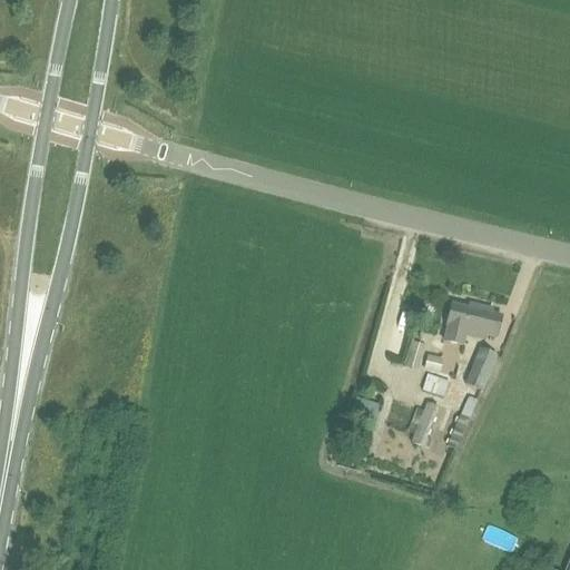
[(467,307),(450,304),(445,326),(446,326),(443,342),(462,345),(464,335),(485,338),(485,336),(497,338),(501,314),(491,312),(492,307),(468,303),(467,307)]
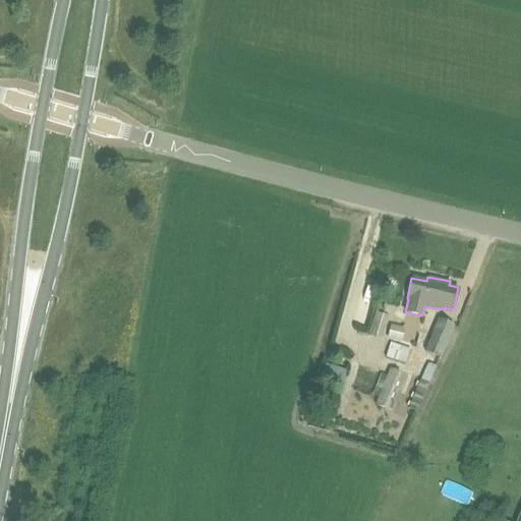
[(368,338),(381,341),(388,315),(377,312),(368,338)]
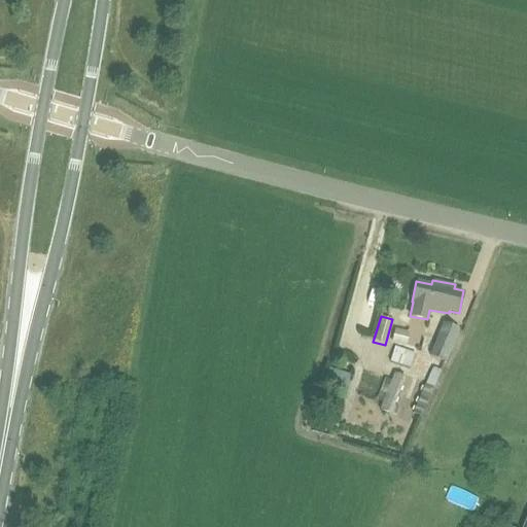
[(443,322),(428,355),(446,362),(459,329),(443,322)]
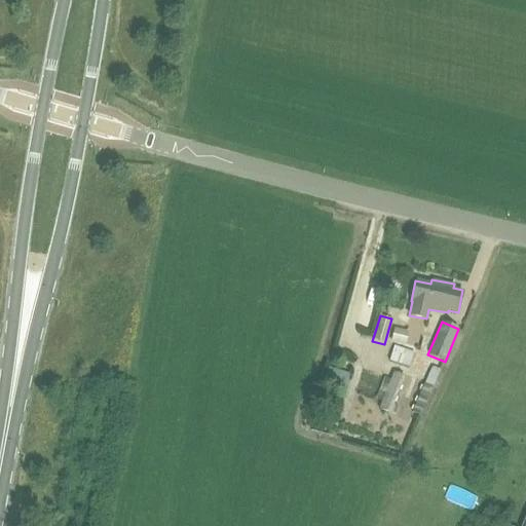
[(389,359),(410,366),(414,352),(392,346),(389,359)]
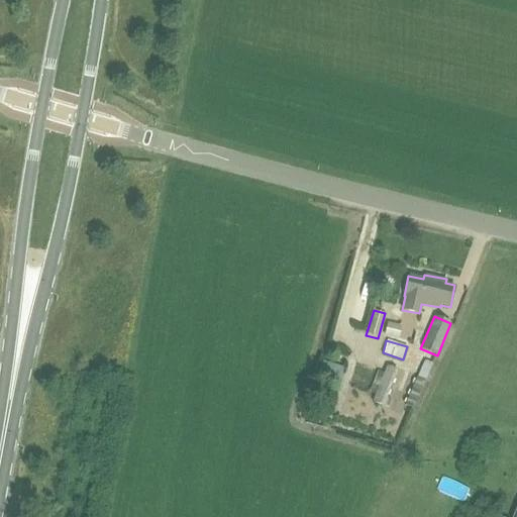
[(405,404),(414,408),(432,360),(423,356),(405,404)]
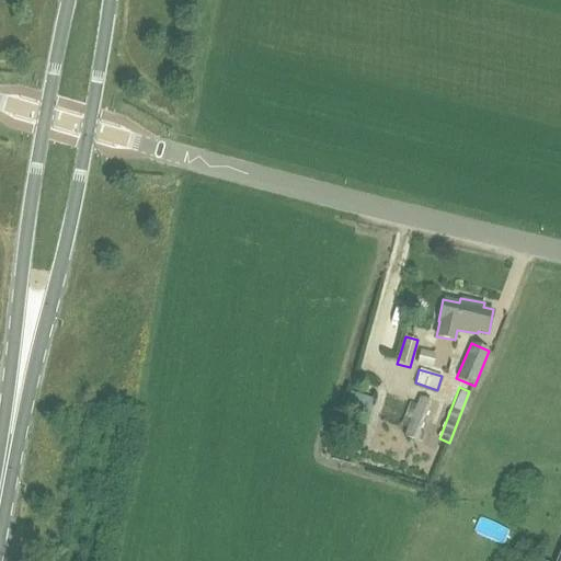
[(419,397),(415,405),(408,402),(399,425),(407,428),(403,436),(414,441),(430,401),(419,397)]
